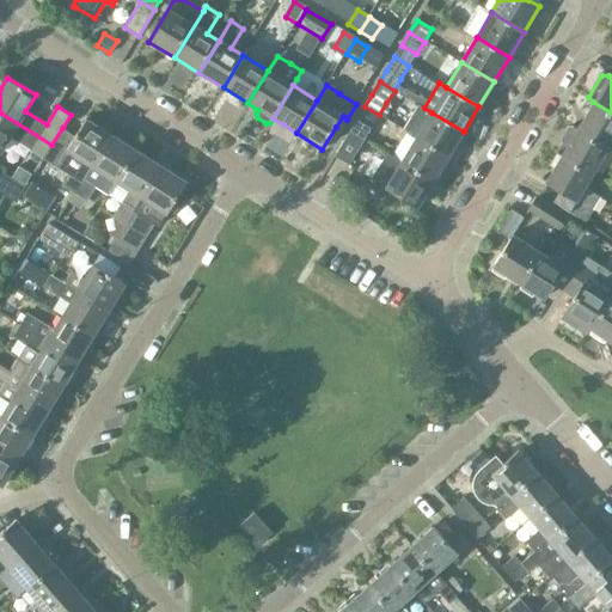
[(577,128),(609,147),(611,141),(611,112),(593,102),(577,128)]
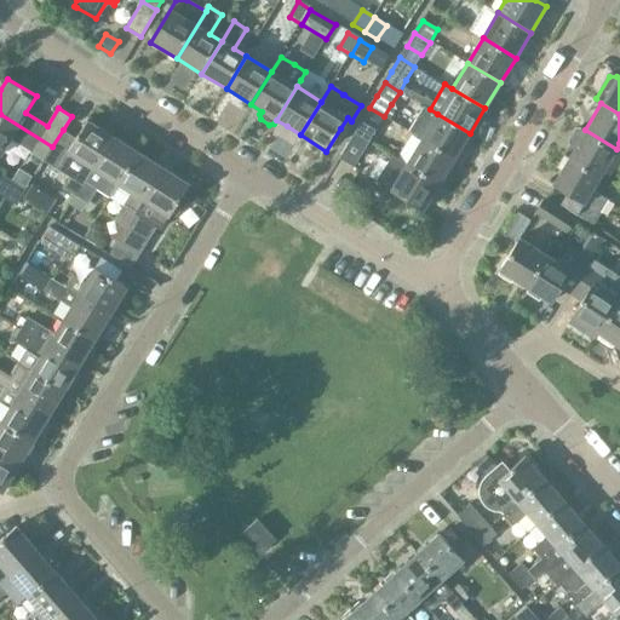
[(425,107),(411,132),(422,139),(454,159),(470,133),(437,114),(430,109),(425,107)]
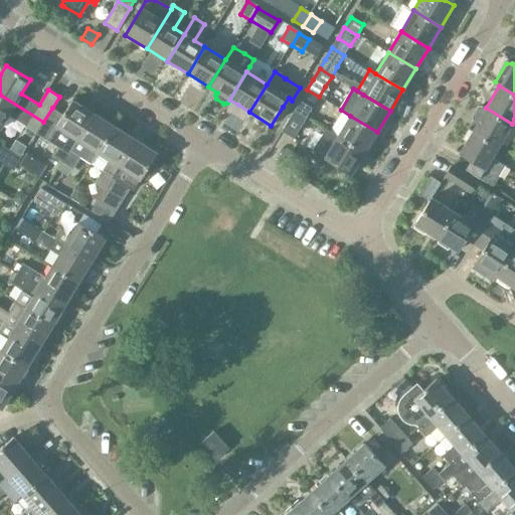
[(8,116),(36,133),(43,122),(0,95),(0,128),(8,116)]
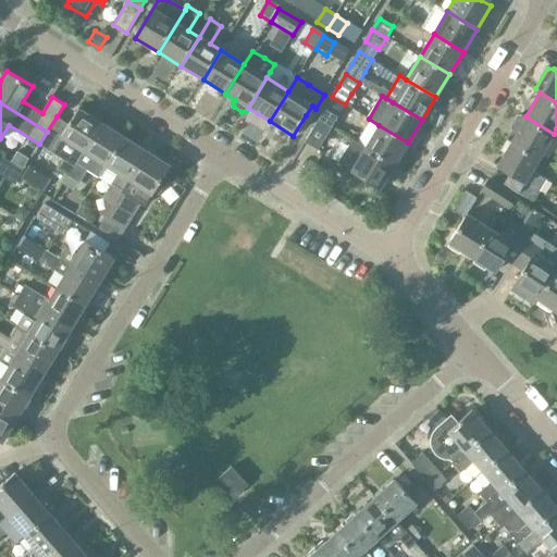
[(58,169),(69,176),(77,162),(84,151),(102,123),(78,108),(69,124),(57,116),(47,132),(39,144),(63,160),(58,169)]
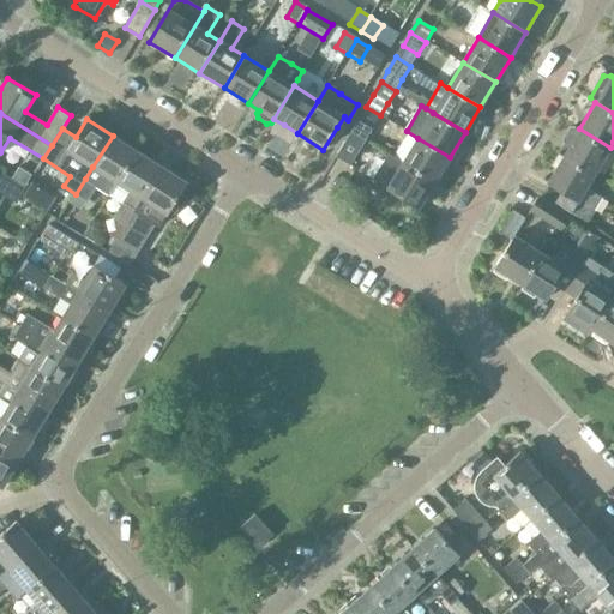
[(357,120),(350,132),(366,140),(373,130),(357,120)]
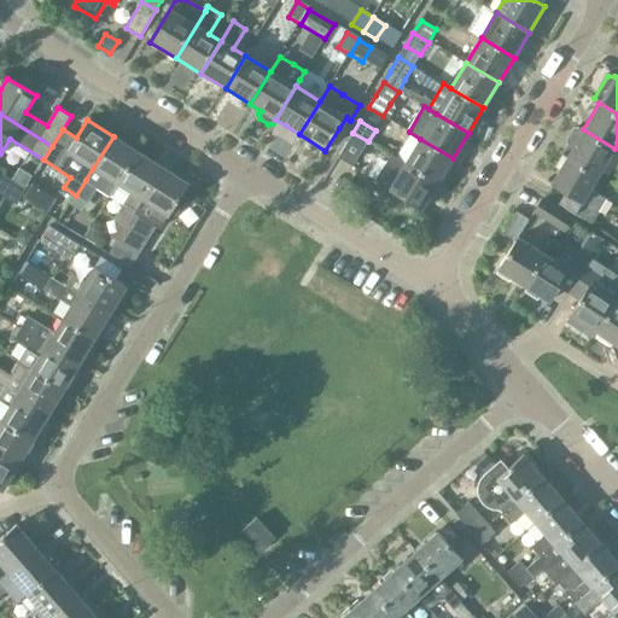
[(563,150),(566,156),(599,175),(614,149),(583,129),(575,129),(563,150)]
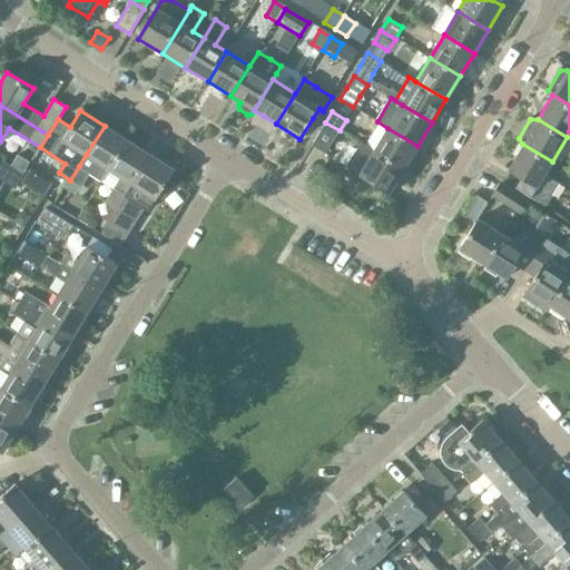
[(340,130),(325,123),(312,146),(325,155),(340,130)]
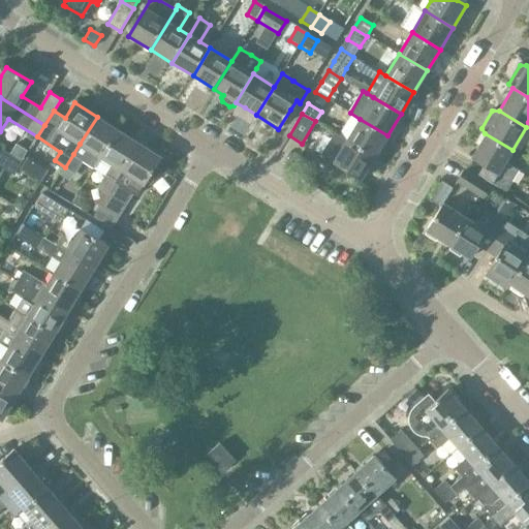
[(73,154),(65,167),(74,174),(83,161),(94,168),(101,157),(118,130),(97,117),(80,144),(73,154)]
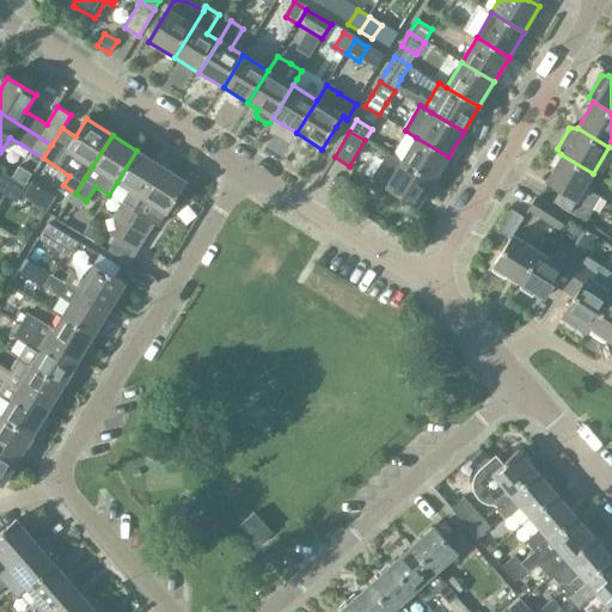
[(416,138),(402,161),(434,182),(448,157),(416,138)]
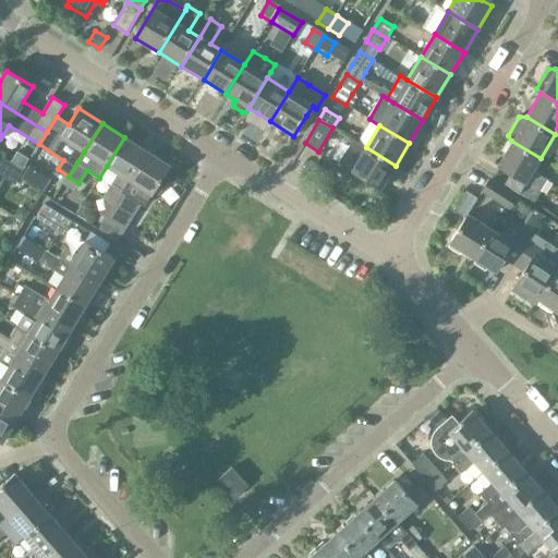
[(102,197),(114,205),(147,152),(124,137),(107,166),(118,173),(102,197)]
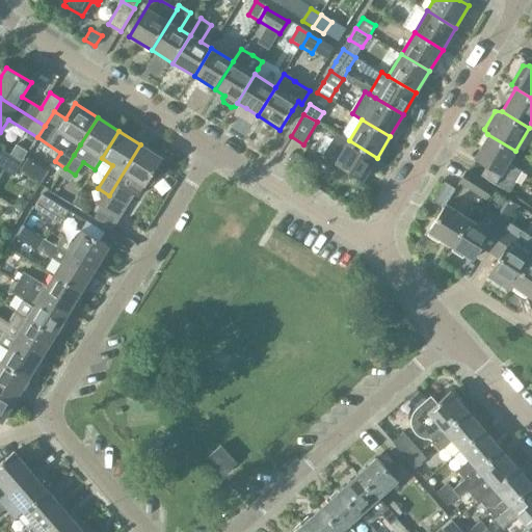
[(377,158),(349,140),(337,133),(323,155),(364,180),(377,158)]
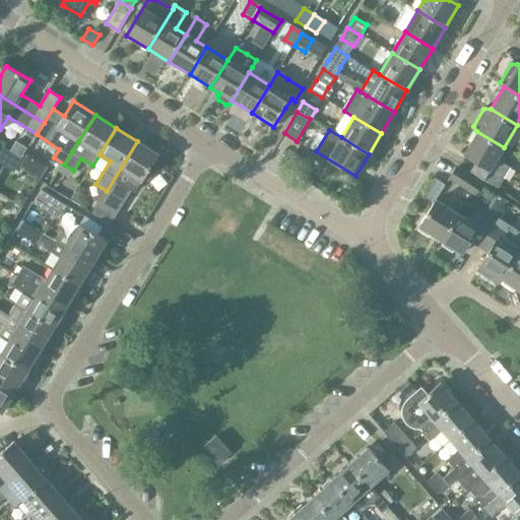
[(504,147),(476,131),(463,153),(476,161),(470,172),(496,187),(509,166),(497,159),(504,147)]
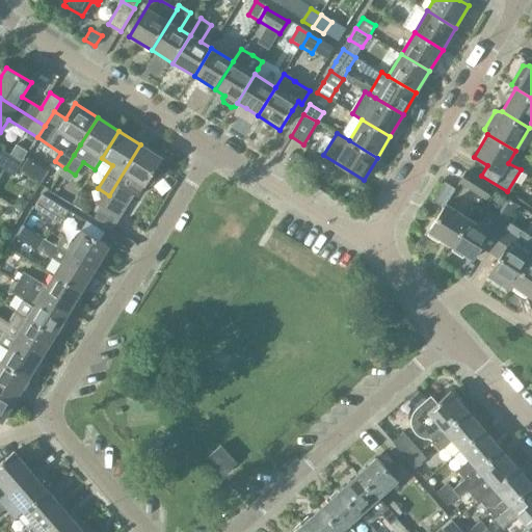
[(101,208),(95,218),(112,231),(120,219),(135,195),(138,197),(162,159),(140,144),(109,195),(101,208)]
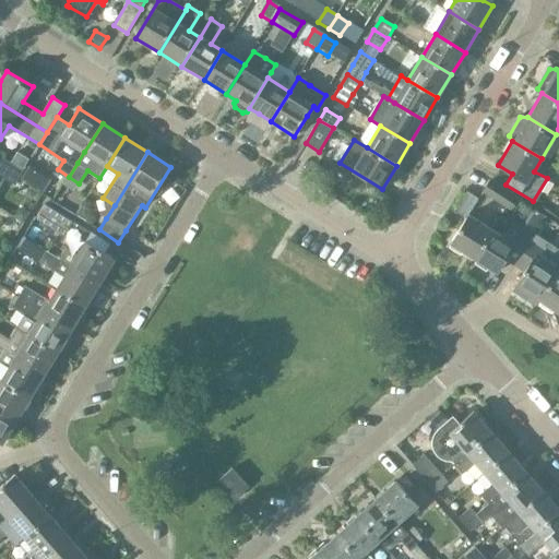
[(20,153),(13,163),(24,169),(31,159),(20,153)]
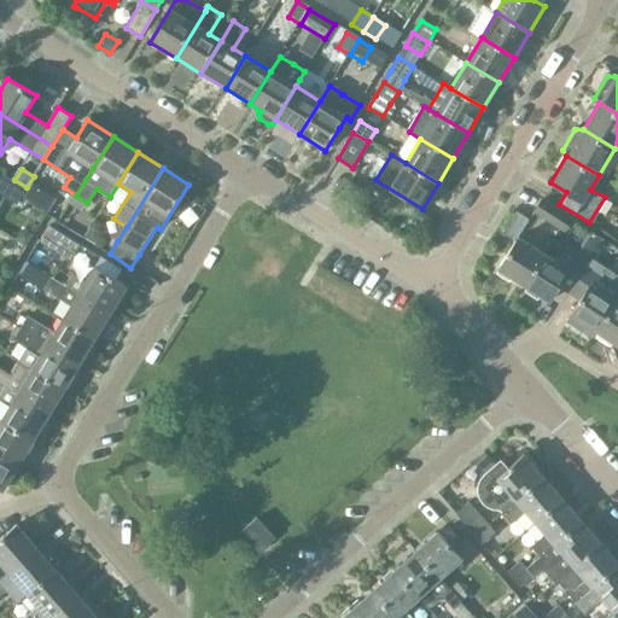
[(24,190),(0,174),(0,194),(16,204),(24,190)]
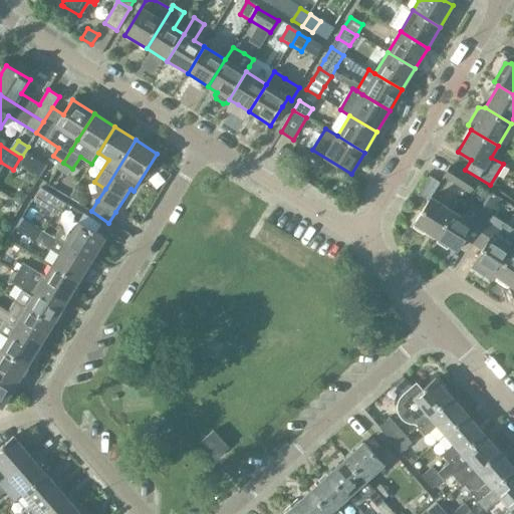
[(27,152),(19,165),(39,177),(47,164),(27,152)]
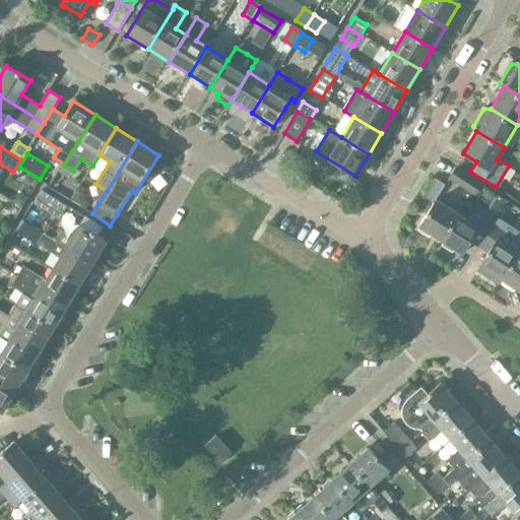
[(450,178),(471,192),(478,182),(456,168),(450,178)]
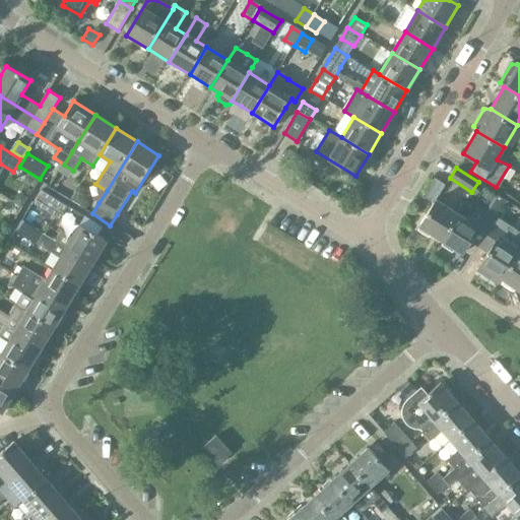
[(478,182),(471,192),(475,194),(481,184),(478,182)]
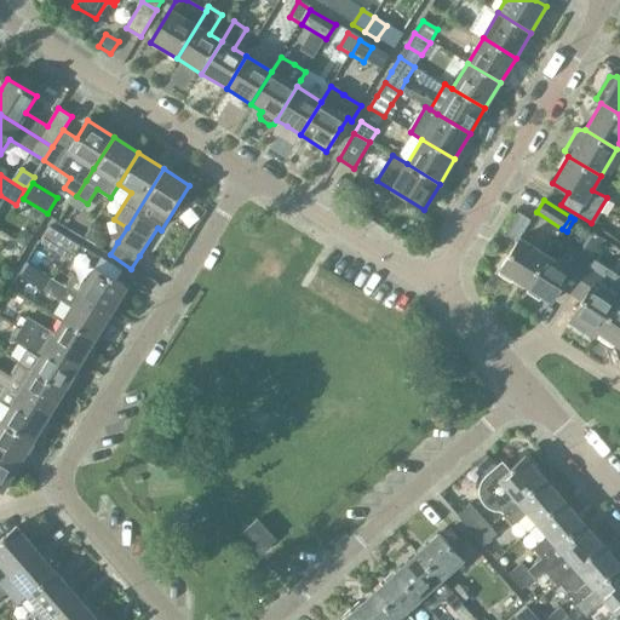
[(92,227),(84,239),(96,246),(103,234),(92,227)]
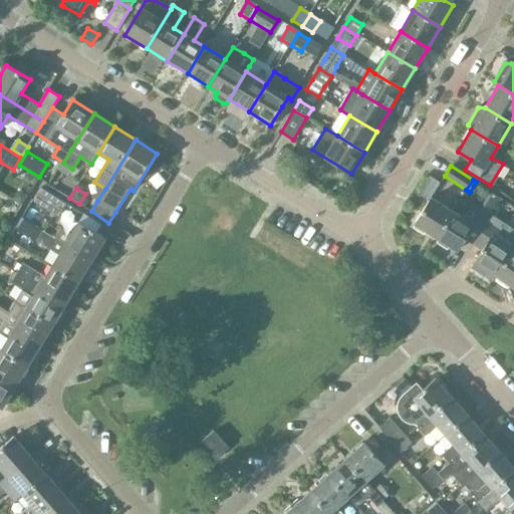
[(18,189),(12,199),(22,206),(28,195),(18,189)]
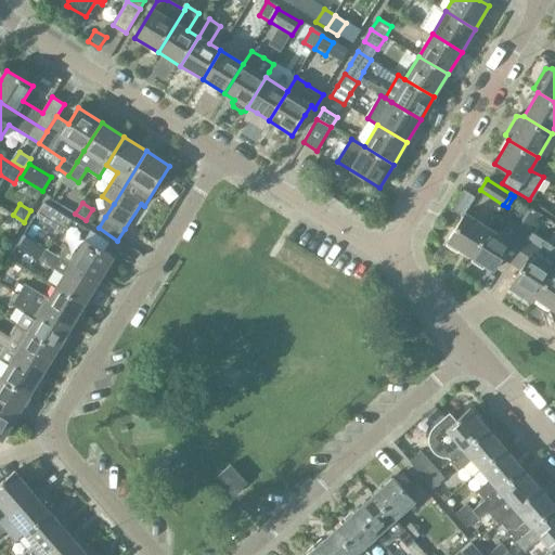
[(72,220),(44,204),(36,217),(64,234),(72,220)]
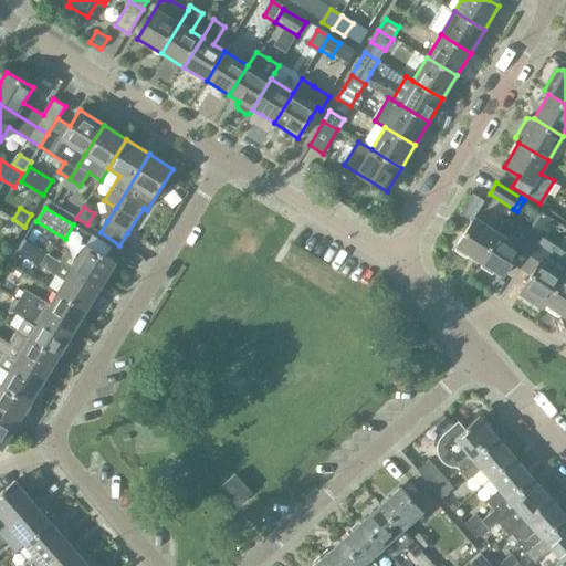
[(457,245),(480,261),(499,233),(474,218),(457,245)]
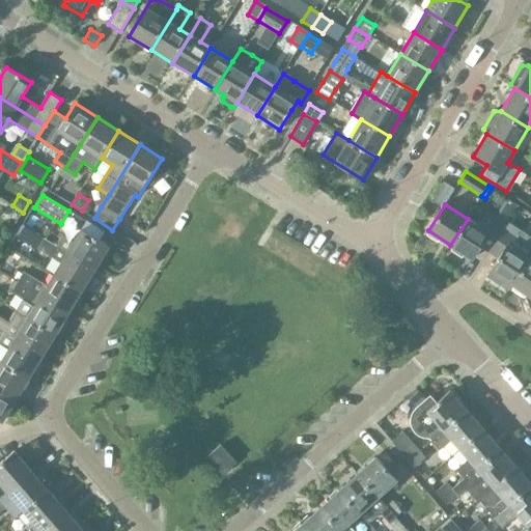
[(479,246),(488,252),(506,226),(486,214),(478,226),(468,219),(450,245),(472,259),(479,246)]
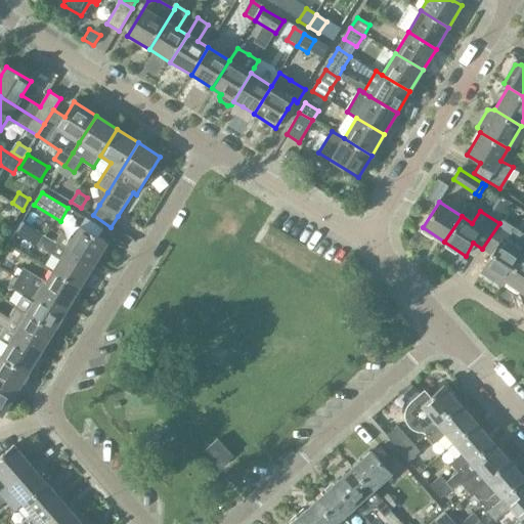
[(491,255),(480,272),(494,281),(497,276),(505,281),(522,255),(523,252),(523,246),(506,234),(509,229),(499,223),(482,249),(491,255)]
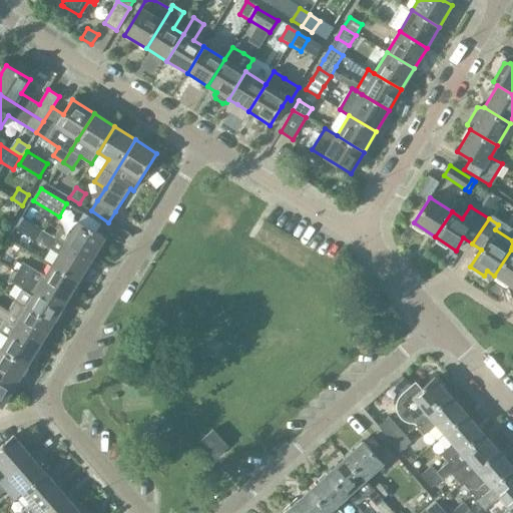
[(60,228),(54,237),(91,260),(105,238),(79,222),(71,235),(60,228)]
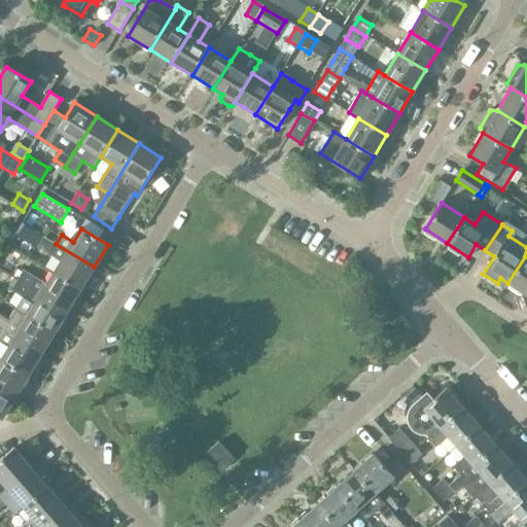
[(61,261),(55,272),(80,288),(94,267),(56,244),(43,237),(37,247),(61,261)]
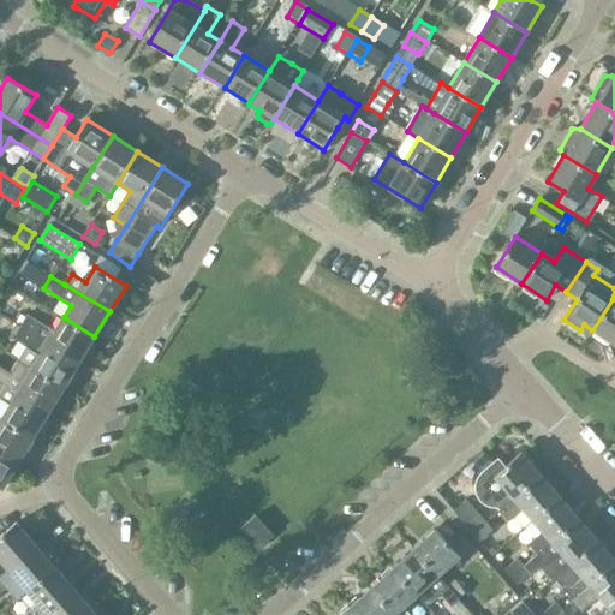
[(614,296),(613,299),(592,330),(595,332),(596,336),(603,341),(609,340),(614,344),(614,296)]
